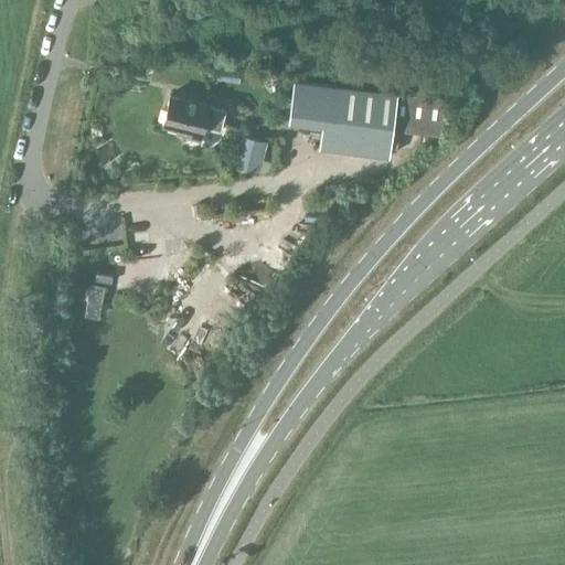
[(242,64),(215,60),(212,80),(238,83),(242,64)]
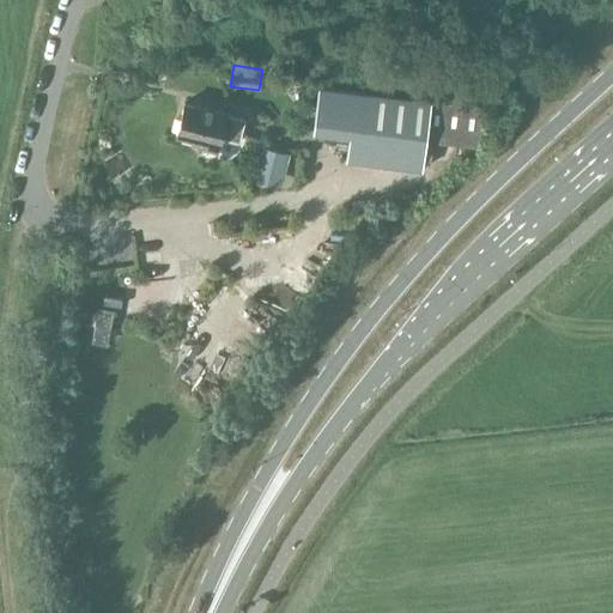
[(428,140),(480,146),(484,110),(431,104),(338,92),(320,90),(314,129),(331,133),(332,127),(351,129),(347,156),(425,167),(428,140)]
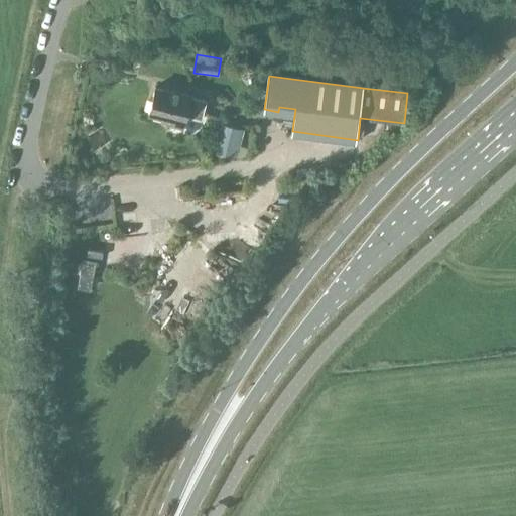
[(191,95),(191,96),(156,88),(149,114),(169,120),(169,124),(182,128),(185,116),(201,119),(206,100),(191,95)]
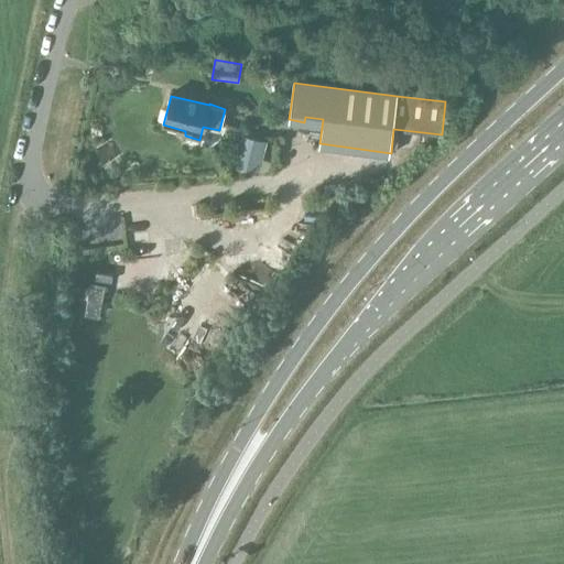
[(267,142),(239,134),(230,166),(258,174),(267,142)]
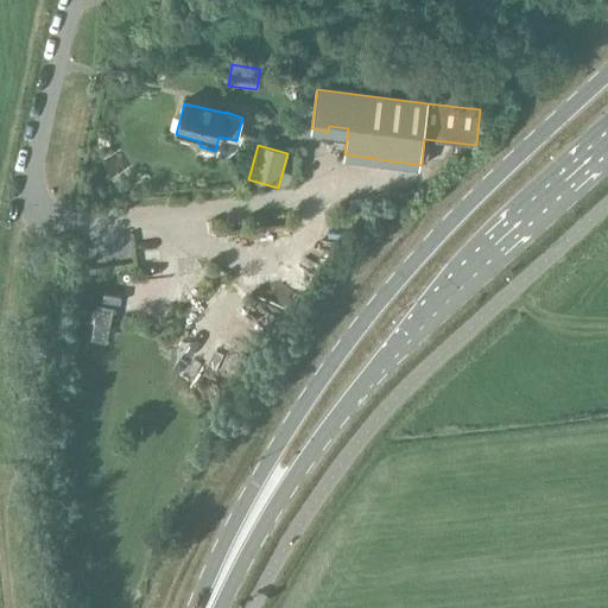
[(113,310),(96,308),(90,342),(106,344),(113,310)]
